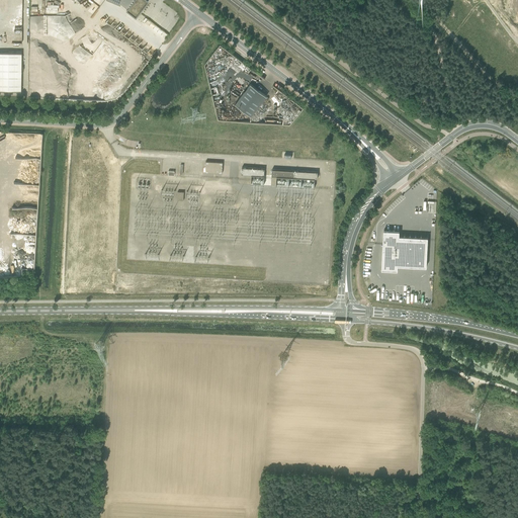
[(108,0),(119,5),(120,4),(127,9),(126,11),(134,16),(137,16),(147,3),(146,3),(145,0),(108,0)]
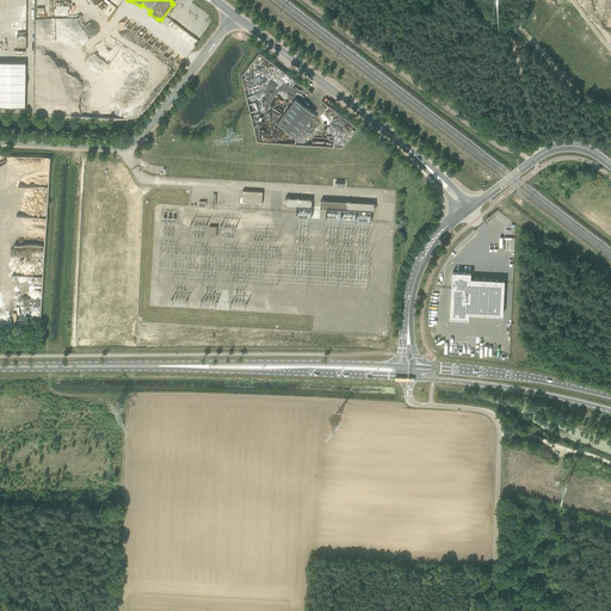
[(0,106),(24,106),(25,62),(0,62),(0,106)]
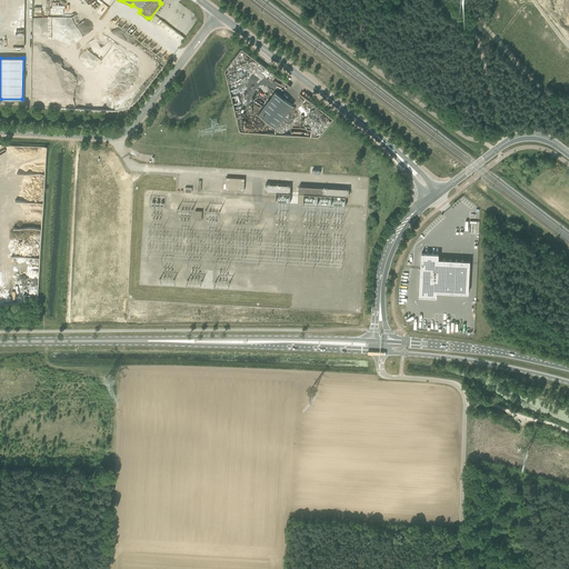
[(276,92),(258,115),(276,128),(293,106),(276,92)]
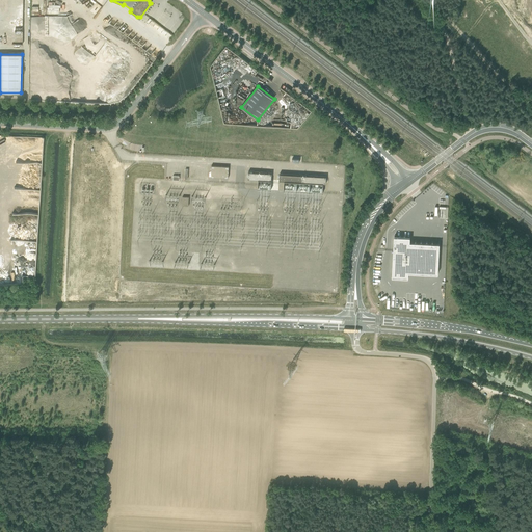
[(211,177),(228,178),(229,166),(211,165),(211,177)]
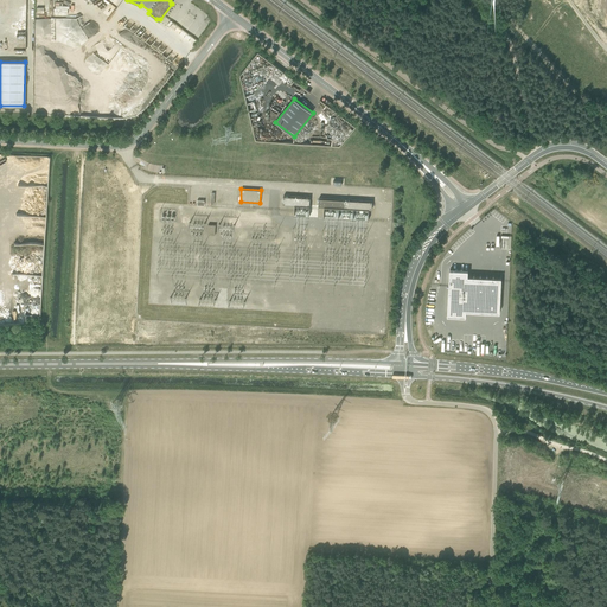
[(311,206),(311,197),(283,195),(282,204),(311,206)]
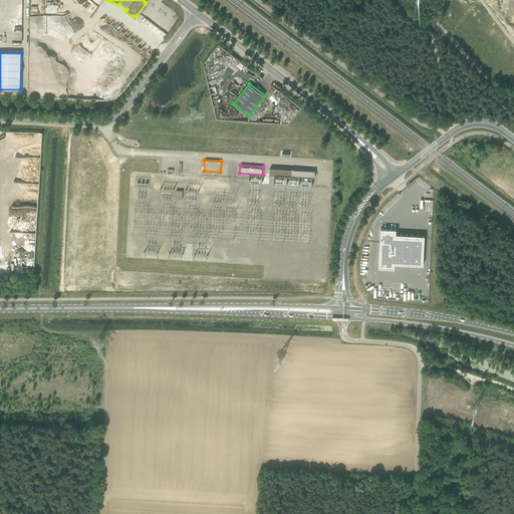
[(269,175),(274,175),(314,177),(315,171),(270,168),(269,175)]
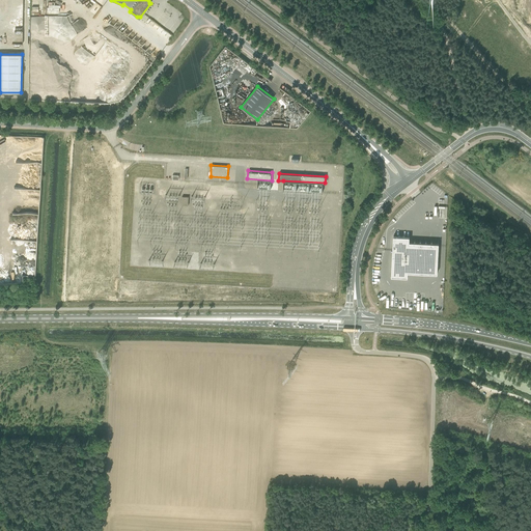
[(393,236),(391,276),(408,277),(408,272),(437,273),(439,244),(409,242),(410,236),(393,236)]
